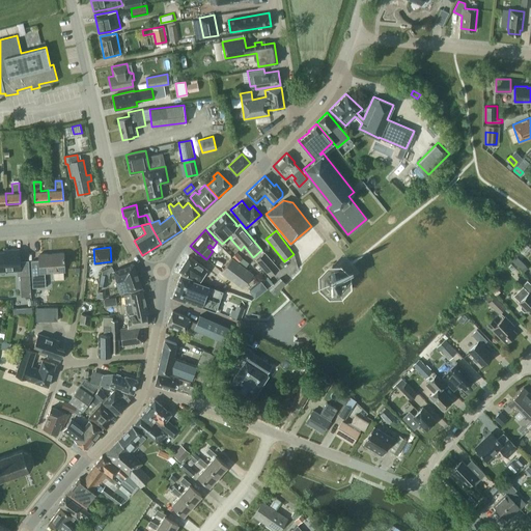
[(28,260),(20,260),(19,249),(10,249),(10,252),(0,252),(0,270),(17,270),(17,276),(29,275),(28,260)]
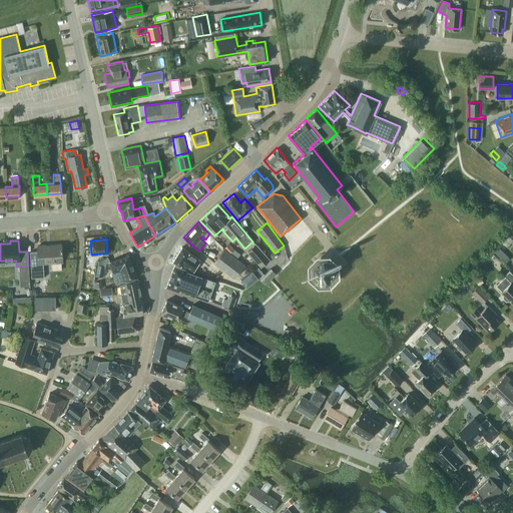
[(31,279),(44,278),(43,264),(62,262),(61,243),(37,245),(38,251),(30,252),(31,272),(31,279)]
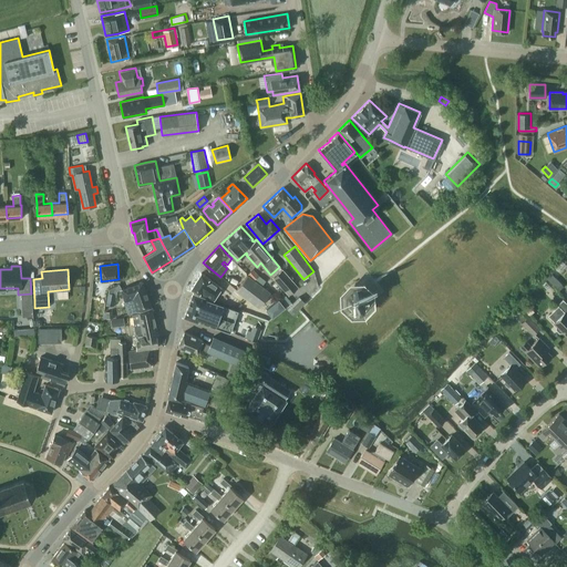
[(248,272),(254,279),(258,275),(251,269),(248,272)]
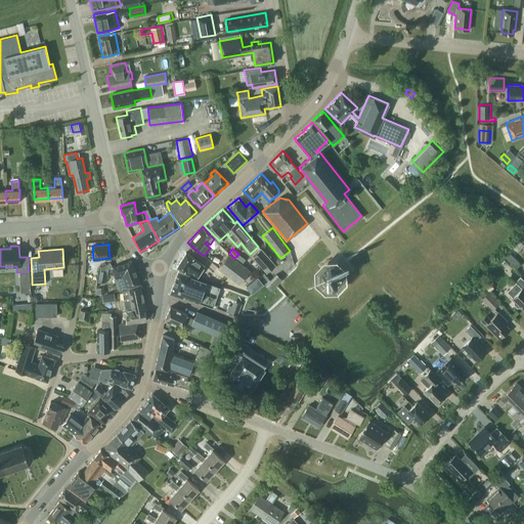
[(261,249),(252,256),(266,272),(275,265),(261,249)]
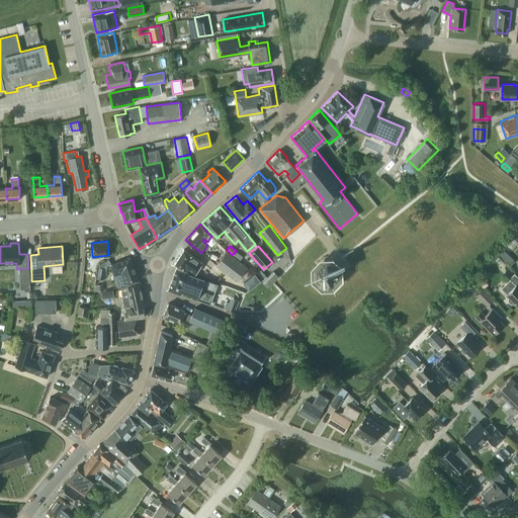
[(201,263),(183,249),(175,263),(194,274),(201,263)]
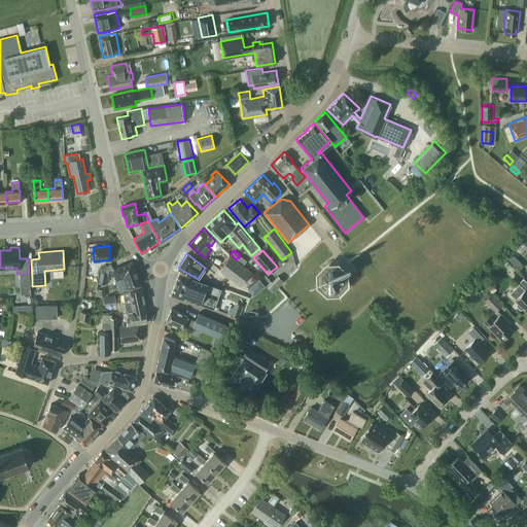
[(521,267),(525,261),(515,253),(511,258),(521,267)]
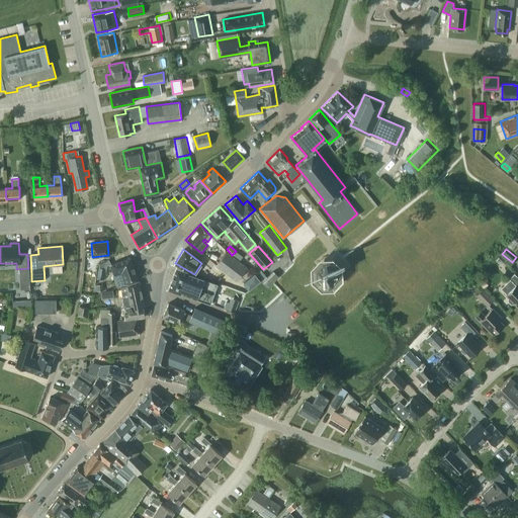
[(247,267),(226,251),(216,264),(237,280),(247,267)]
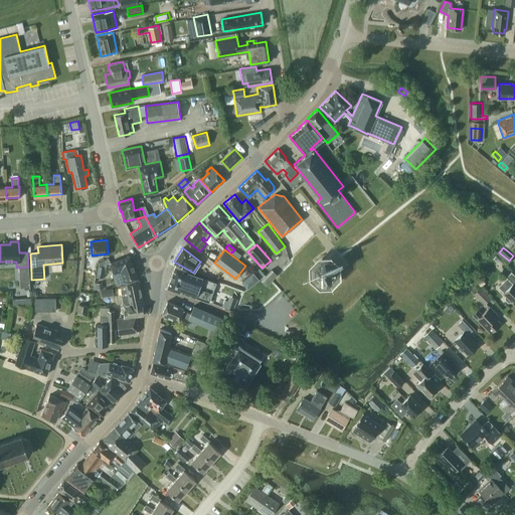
[(237,260),(241,254),(234,249),(231,254),(237,260)]
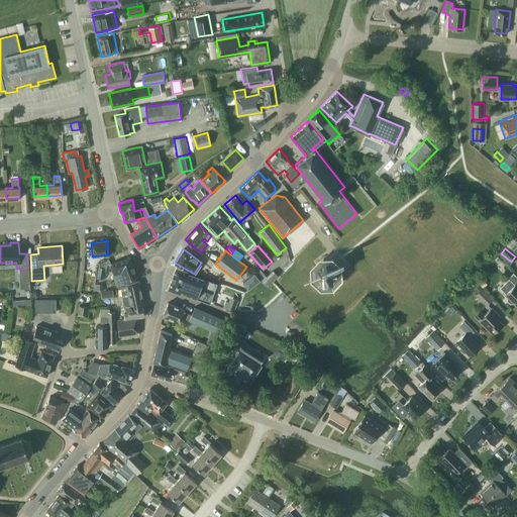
[(108,265),(112,275),(116,286),(126,283),(137,279),(129,256),(110,264),(108,265)]
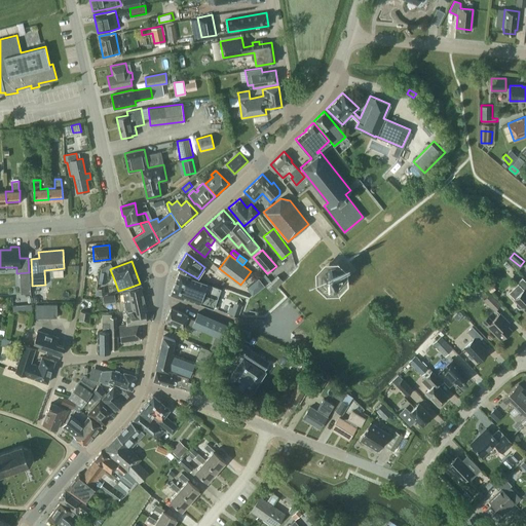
[(101,268),(100,271),(107,272),(108,273),(108,271),(107,270),(110,269),(112,268),(110,264),(105,266),(105,267),(101,268)]
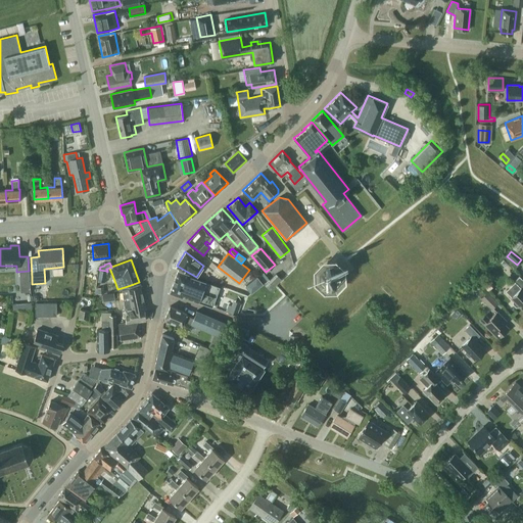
[(340,272),(340,271),(339,271),(334,266),(334,265),(333,265),(333,266),(326,266),(325,265),(324,266),(325,267),(320,272),(319,271),(319,272),(320,273),(320,280),(319,280),(319,281),(320,281),(325,286),(326,287),(327,286),(334,286),(334,287),(335,286),(335,285),(339,280),(340,280),(341,279),(340,279),(340,272)]
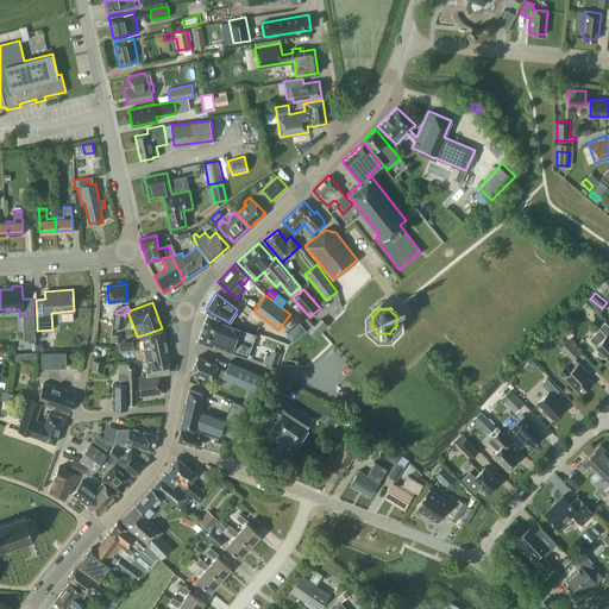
[(196,341),(211,346),(212,344),(219,347),(219,349),(246,358),(255,334),(220,322),(220,321),(206,315),(196,341)]
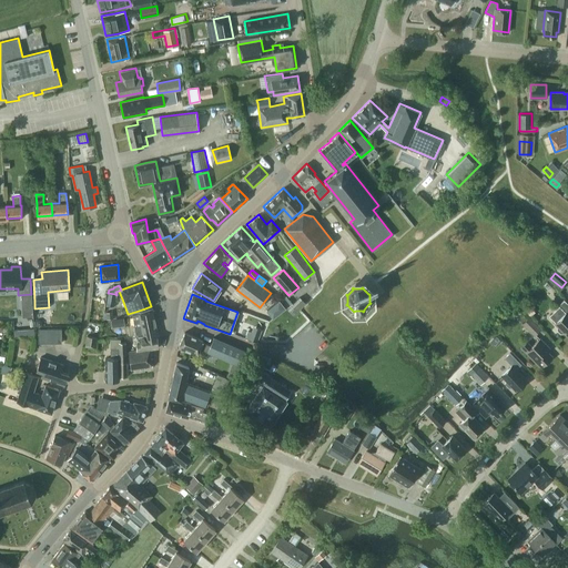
[(305,303),(300,296),(287,308),(293,315),(305,303)]
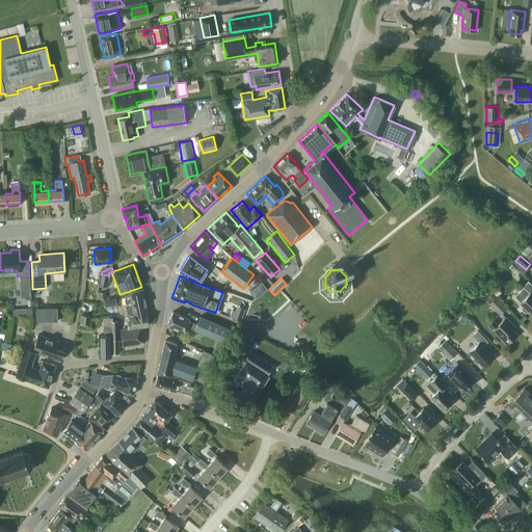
[(249,290),(256,297),(266,288),(261,281),(249,290)]
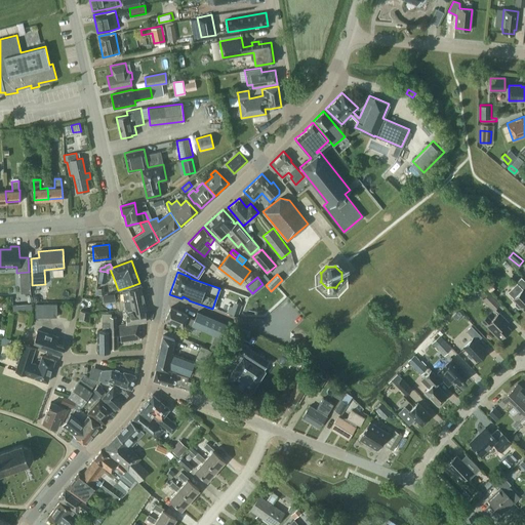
[(514,297),(513,298),(516,301),(515,303),(515,305),(518,308),(520,308),(521,307),(524,311),(524,281),(521,278),(516,282),(517,284),(509,292),(514,297)]
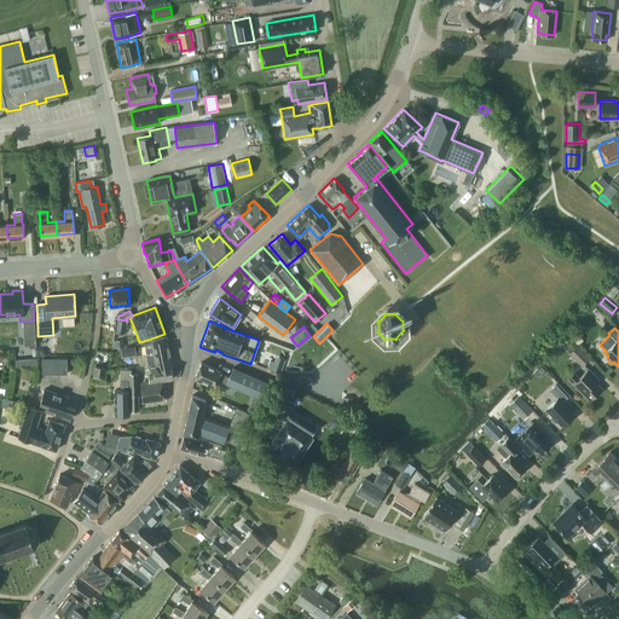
[(573,341),(578,346),(583,340),(578,336),(573,341)]
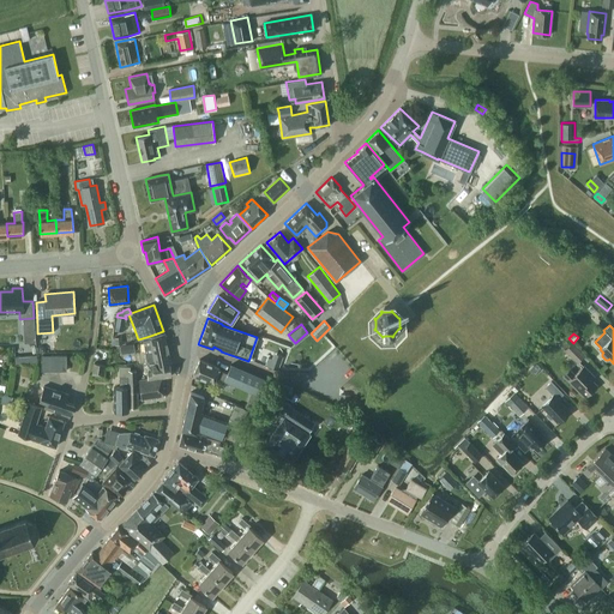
[(138,380),(142,398),(164,395),(161,377),(170,375),(169,360),(170,360),(164,335),(143,339),(146,363),(148,378),(138,380)]
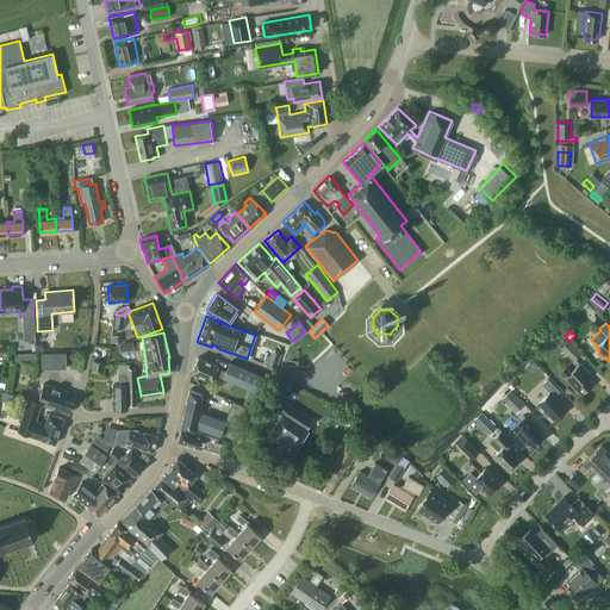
[(582,353),(568,340),(560,347),(574,360),(582,353)]
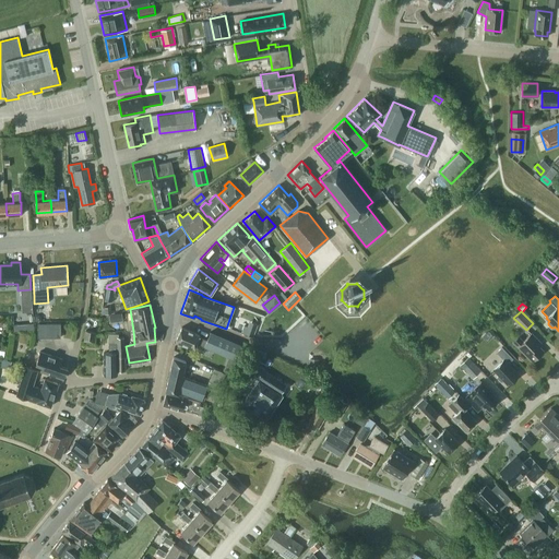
[(60,337),(60,323),(37,323),(37,337),(60,337)]
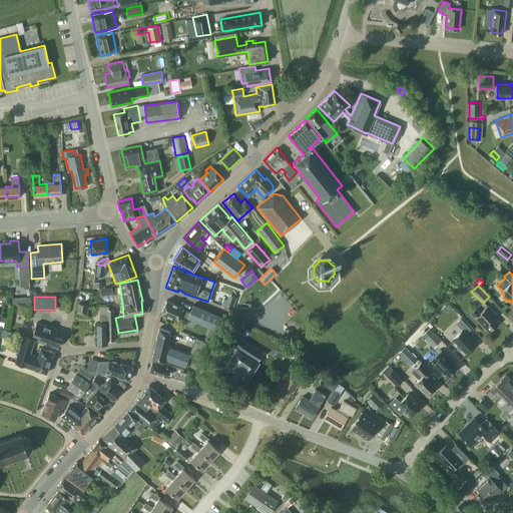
[(224,299),(221,305),(231,309),(234,302),(224,299)]
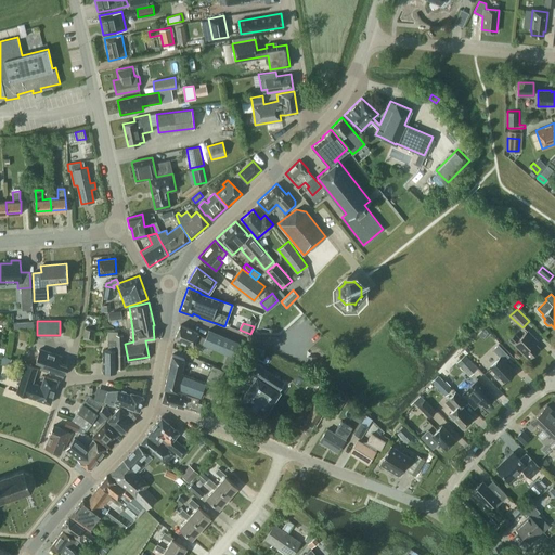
[(180,324),(175,338),(192,346),(193,343),(202,346),(203,344),(233,357),(239,343),(208,330),(205,337),(197,334),(198,332),(180,324)]
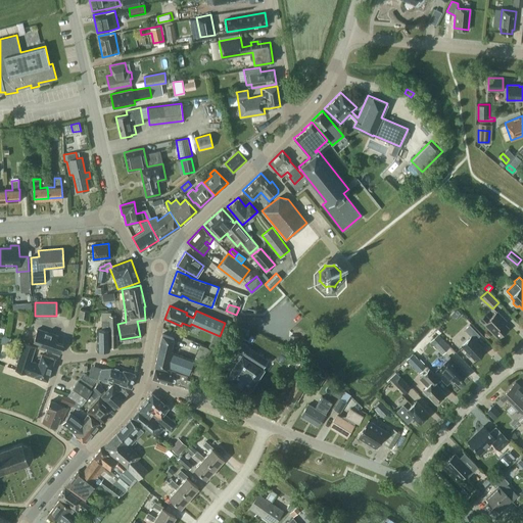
[(78,319),(87,320),(89,311),(80,308),(78,319)]
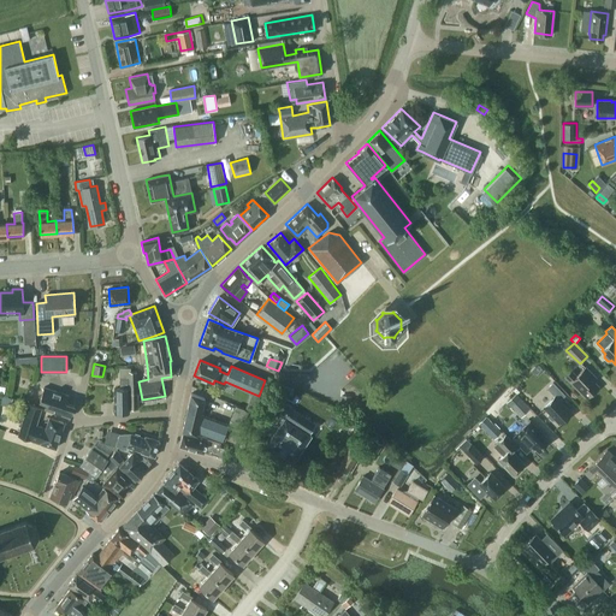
[(570,371),(566,377),(586,398),(598,386),(592,380),(594,378),(585,367),(575,377),(570,371)]
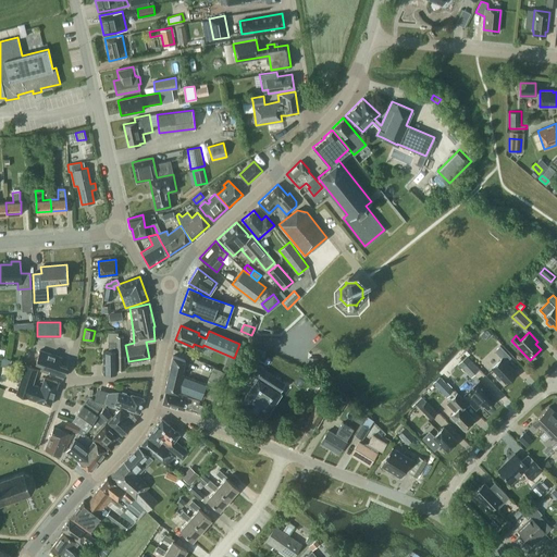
[(124,369),(124,355),(123,336),(116,336),(116,341),(108,341),(109,351),(102,351),(103,373),(116,373),(116,369),(124,369)]
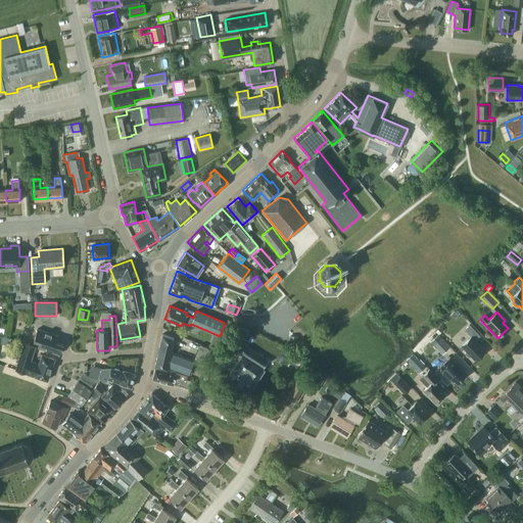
[(471,357),(475,360),(485,350),(475,340),(479,335),(469,325),(464,330),(471,336),(461,345),(466,350),(466,351),(465,353),(468,357),(471,357)]
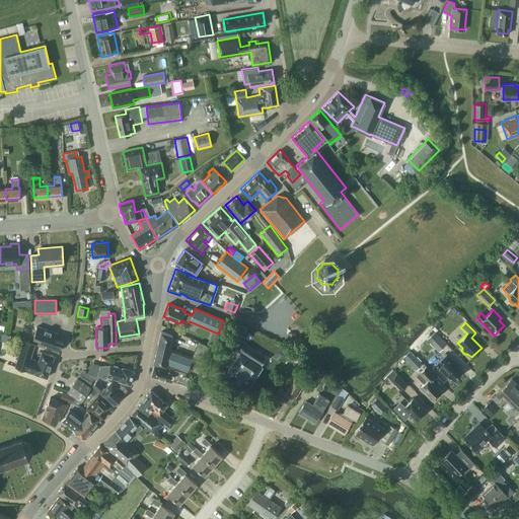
[(56,339),(58,332),(36,325),(33,337),(43,340),(41,345),(59,351),(62,341),(56,339)]
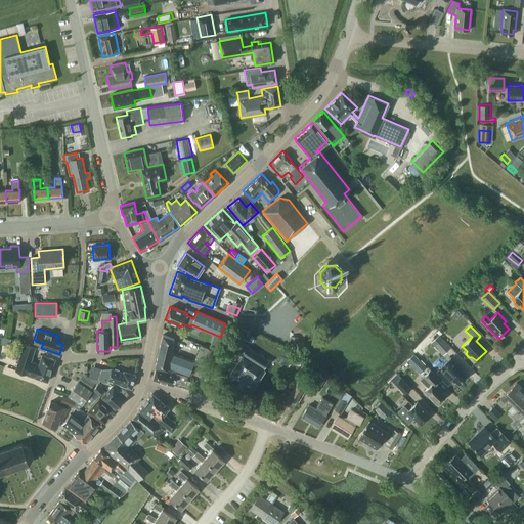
[(428,336),(432,340),(431,341),(438,349),(440,348),(444,353),(450,348),(438,335),(433,330),(428,336)]
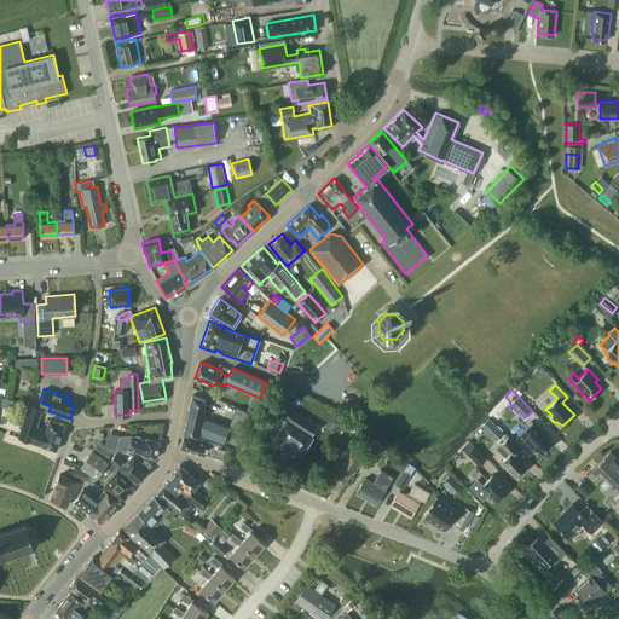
[(197,434),(224,444),(229,427),(202,416),(206,400),(192,394),(183,433),(197,437),(197,434)]
